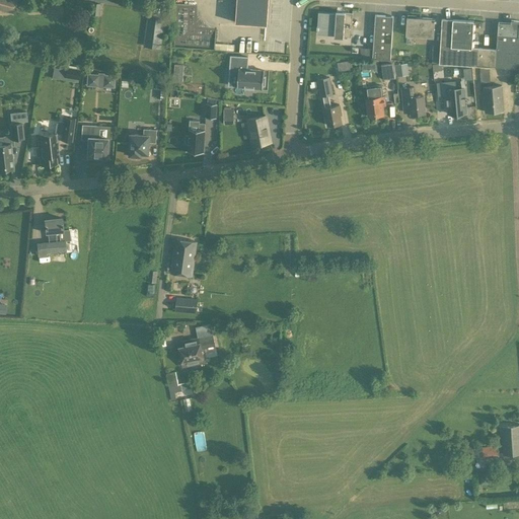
[(16,0),(0,0),(0,10),(13,14),(16,0)]
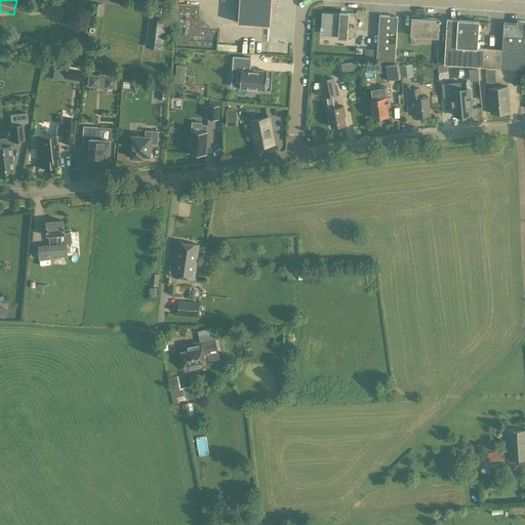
[(239,0),(238,23),(270,25),(271,0),(239,0)]
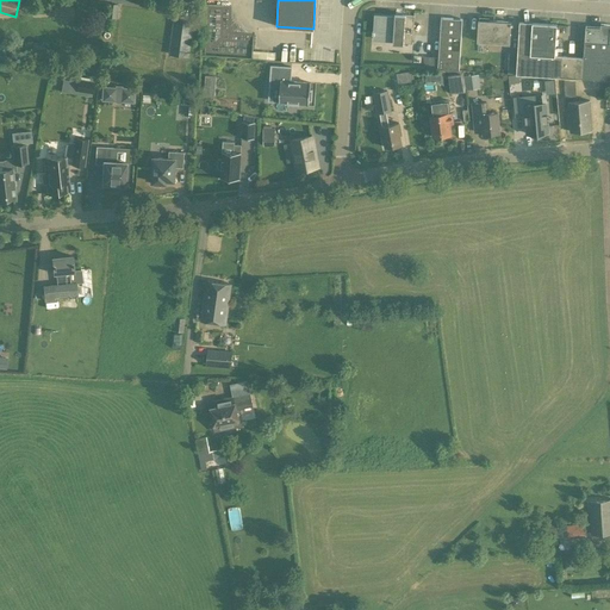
[(107,4),(106,18),(114,19),(116,5),(107,4)]
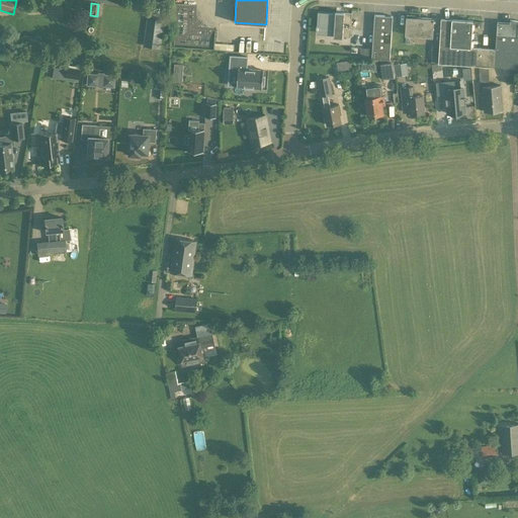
[(191,42),(214,44),(214,27),(197,27),(197,4),(179,3),(178,29),(199,29),(199,38),(191,38),(191,42)]
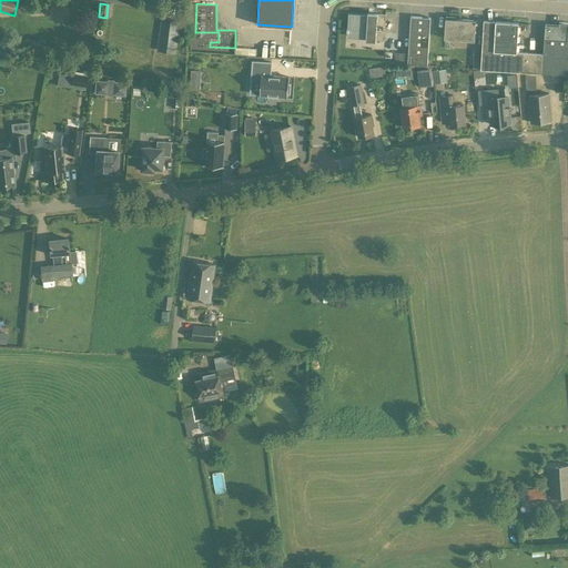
[(49,14),(68,17),(69,7),(50,4),(49,14)]
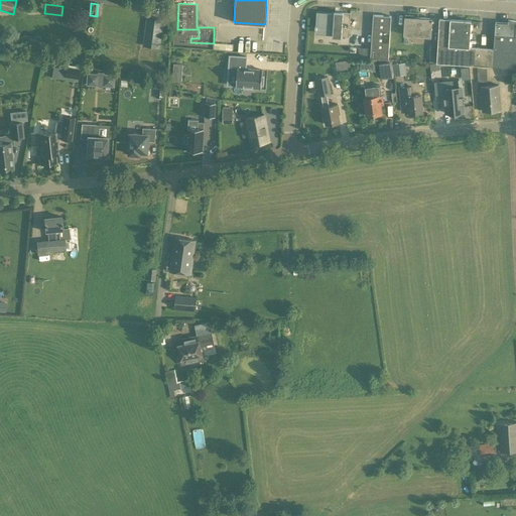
[(314,26),(314,28),(316,28),(316,31),(333,32),(332,36),(341,37),(341,35),(349,36),(350,13),(343,13),(343,12),(334,11),(334,15),(317,14),(316,26),(314,26)]
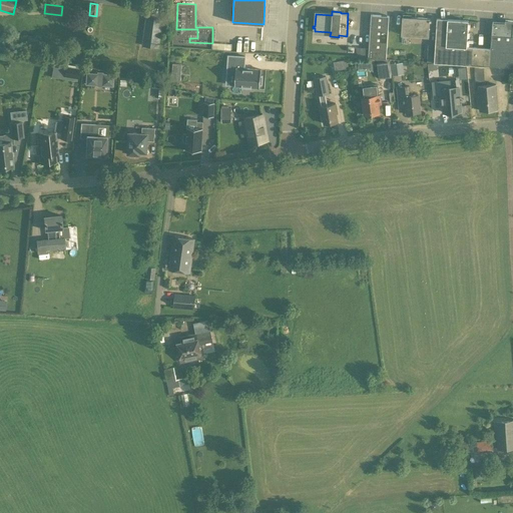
[(360,57),(368,58),(385,59),(388,16),(371,15),(369,48),(360,47),(360,57)]
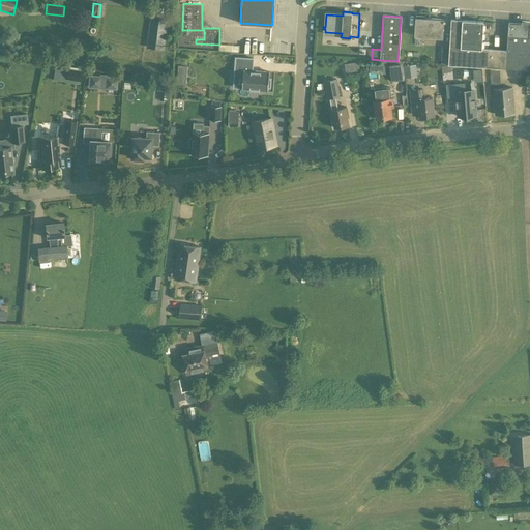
[(415,17),(414,35),(443,37),(444,22),(445,22),(445,20),(444,20),(444,19),(415,17)]
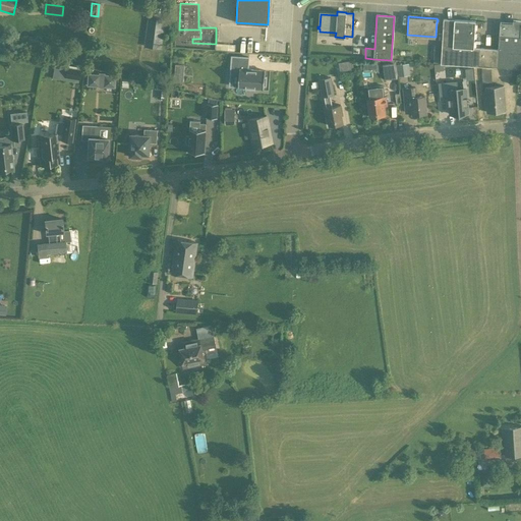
[(490,66),(491,49),(473,47),(475,20),(444,18),(442,46),(441,62),(490,66)]
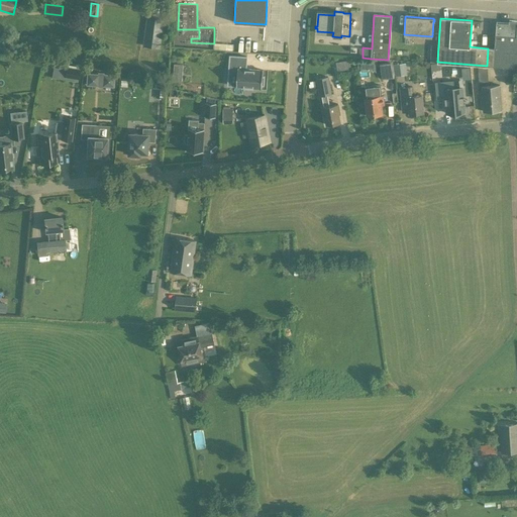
[(147,22),(143,46),(158,48),(160,48),(163,24),(159,23),(147,22)]
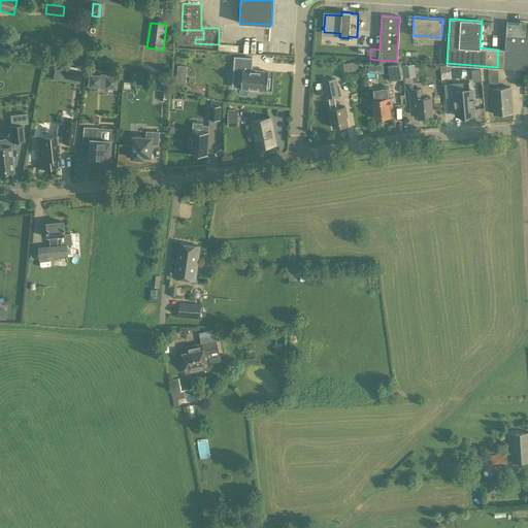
[(498,50),(497,67),(527,68),(527,23),(506,23),(505,50),(498,50)]
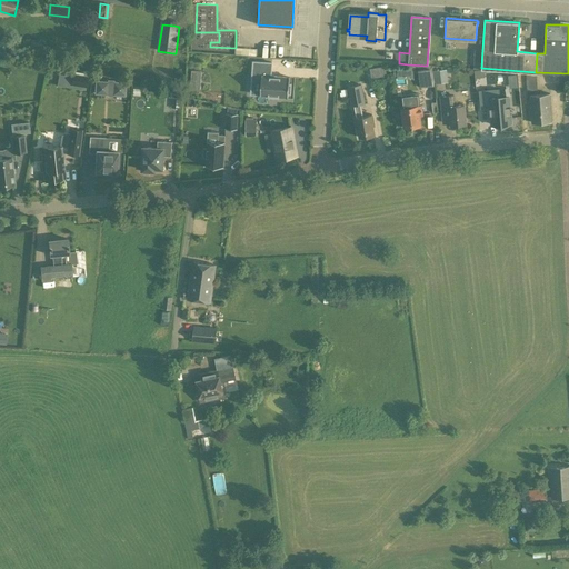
[(473,68),(481,68),(482,50),(475,50),(473,68)]
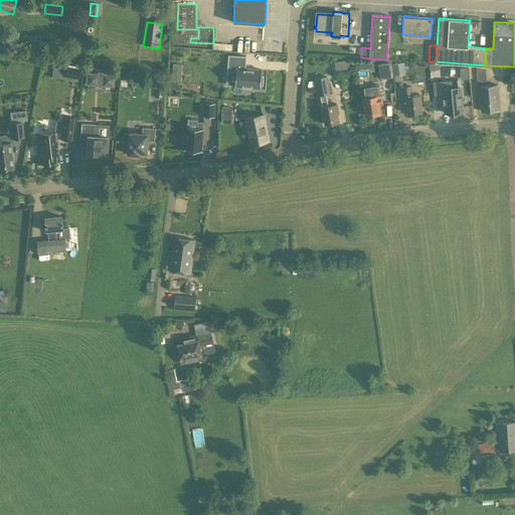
[(245,68),(245,56),(228,55),(228,68),(230,68),(230,74),(236,74),(235,84),(243,84),(243,89),(251,89),(252,86),(261,86),(261,84),(263,84),(264,76),(262,75),(262,69),(245,68)]
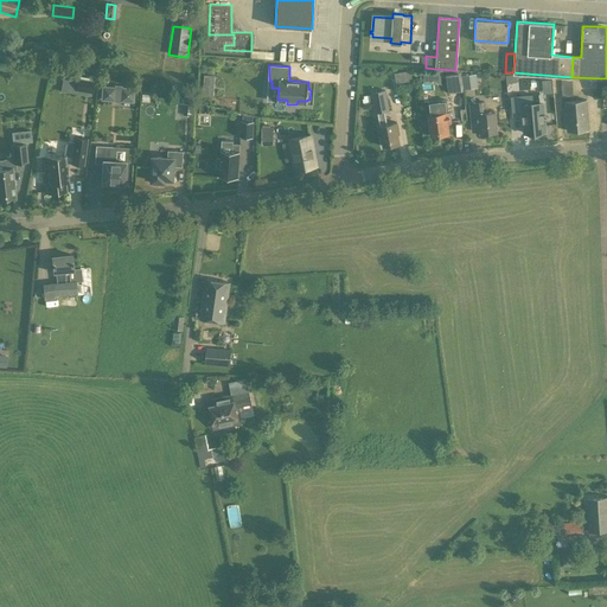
[(446,75),(448,94),(461,91),(459,72),(446,75)]
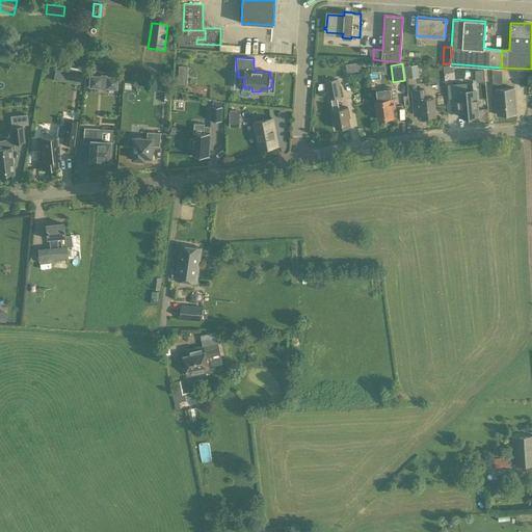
[(179,64),(178,82),(187,82),(188,65),(179,64)]
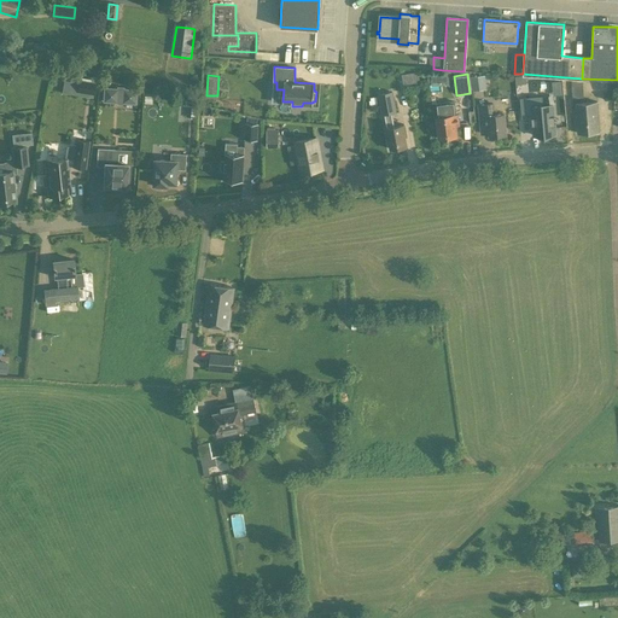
[(442,85),(442,75),(431,75),(431,86),(442,85)]
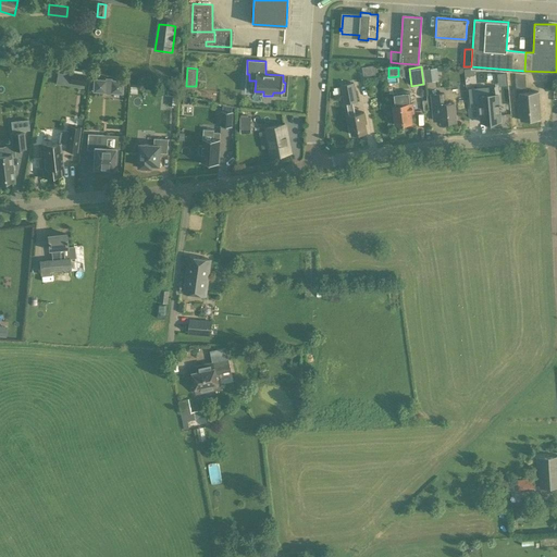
[(423,70),(425,82),(438,81),(437,67),(423,70)]
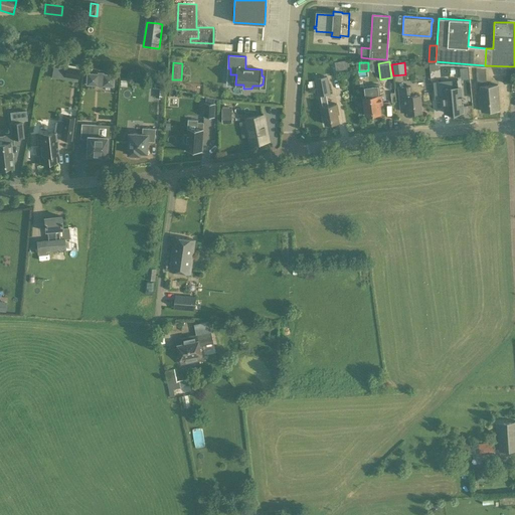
[(53,67),(51,77),(63,78),(64,77),(77,79),(78,69),(58,66),(58,68),(53,67)]
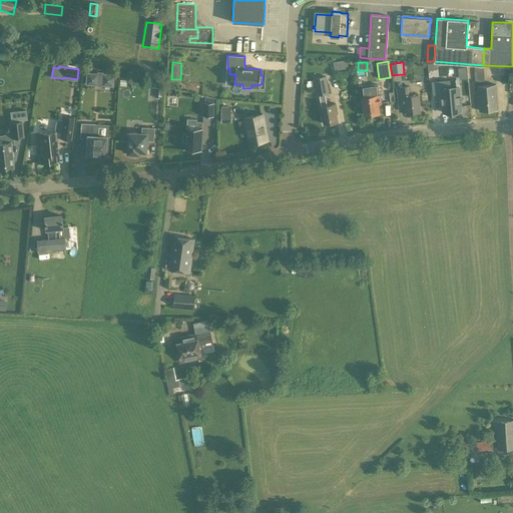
[(474,70),(475,81),(485,81),(484,70),(474,70)]
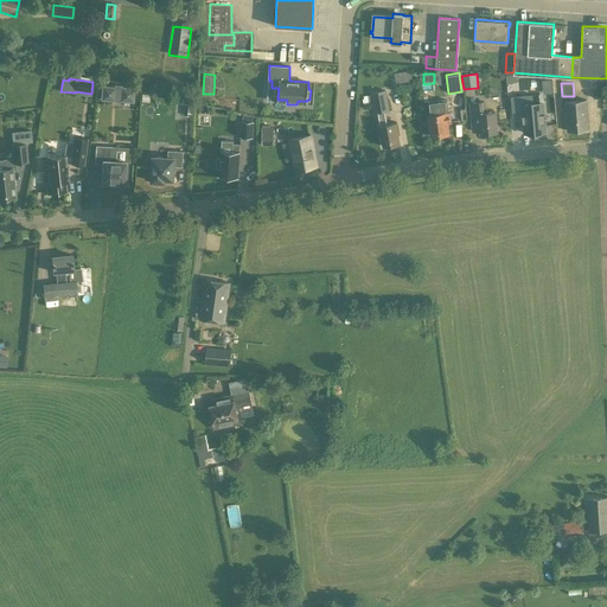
[(101,100),(114,101),(114,102),(120,103),(120,102),(134,102),(135,88),(122,88),(122,85),(114,84),(114,87),(101,85),(101,100)]
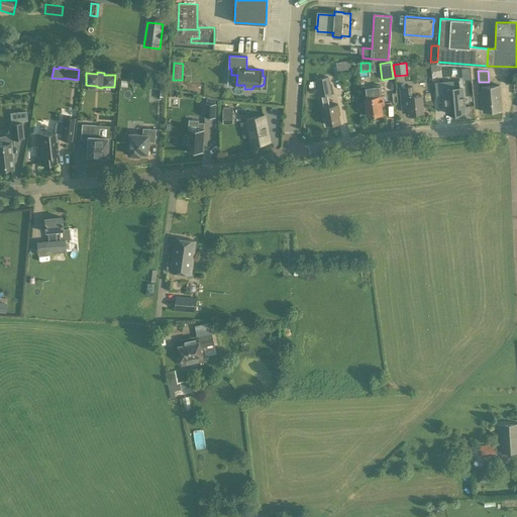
[(332,94),(328,77),(316,79),(319,97),(321,96),(328,95),(332,94)]
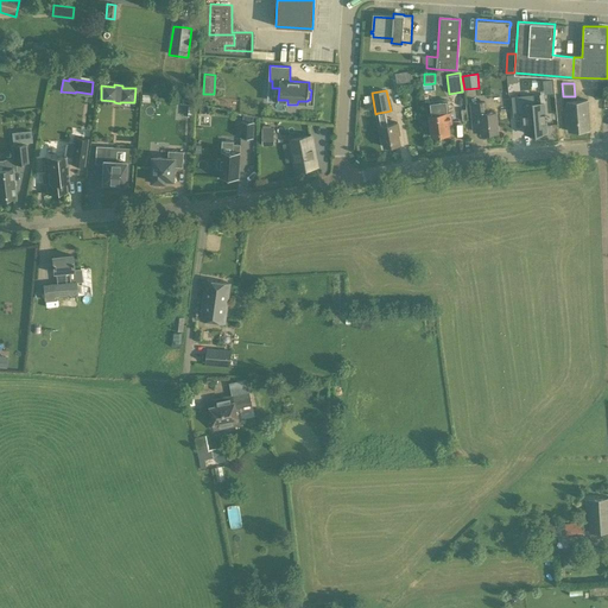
[(524,115),(524,121),(524,122),(525,133),(546,132),(545,122),(546,122),(546,121),(545,121),(544,114),(545,114),(545,113),(544,103),(534,105),(533,94),(512,96),(513,115),(523,115),(523,116),(524,115)]
